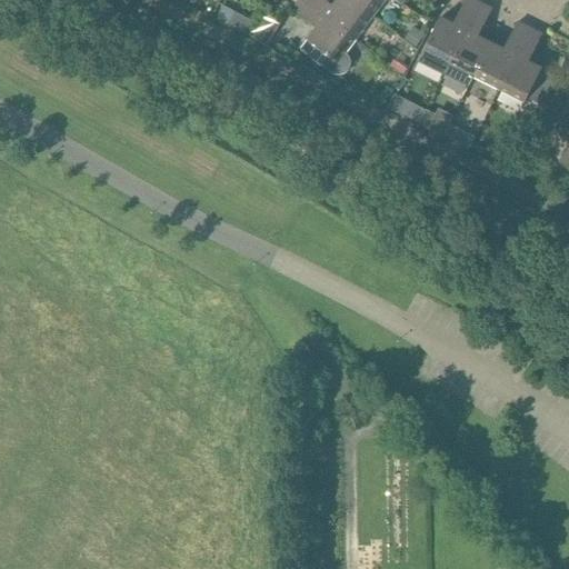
[(347,53),(358,40),(306,0),(300,0),(293,9),(318,28),(301,49),(332,72),(337,75),(341,76),(346,73),(349,70),(351,66),(351,61),(350,57),(347,53)]
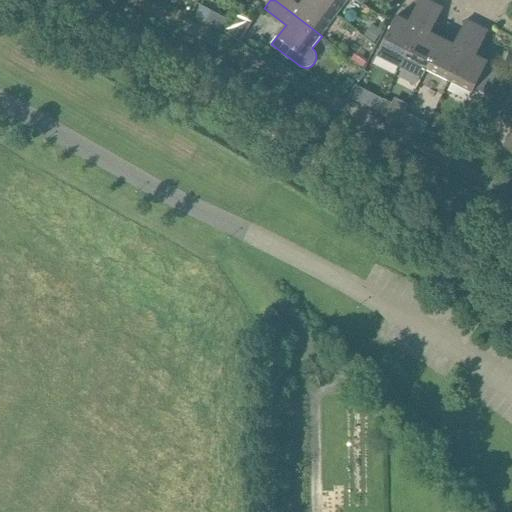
[(337,15),(317,0),(304,0),(301,5),(294,0),(275,0),(322,36),(337,15)]
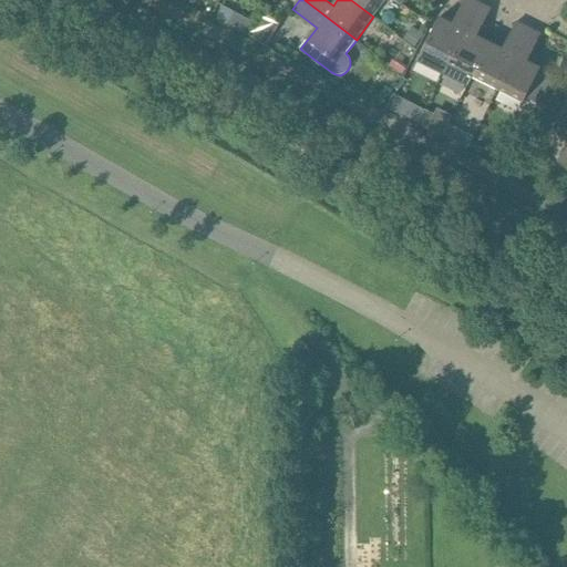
[(351,0),(373,17),(385,0),(351,0)]
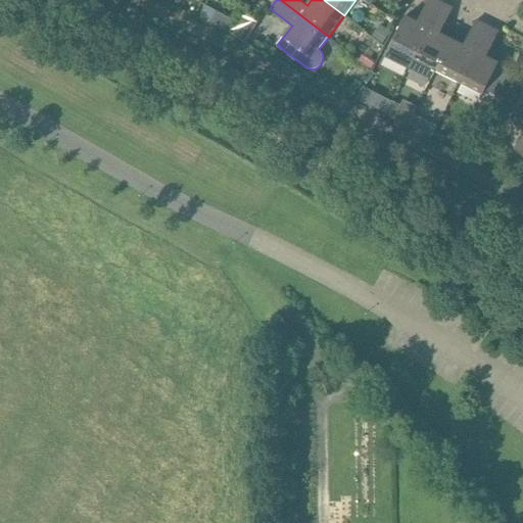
[(406,15),(385,57),(409,68),(441,2),(436,0),(428,0),(418,21),(406,15)]
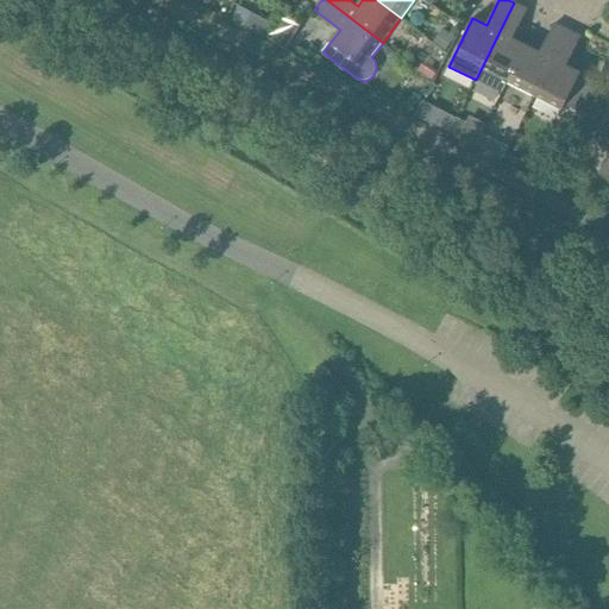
[(507,83),(527,45),(513,38),(527,10),(514,2),(476,80),(477,79),(478,82),(497,90),(503,90),(507,83)]
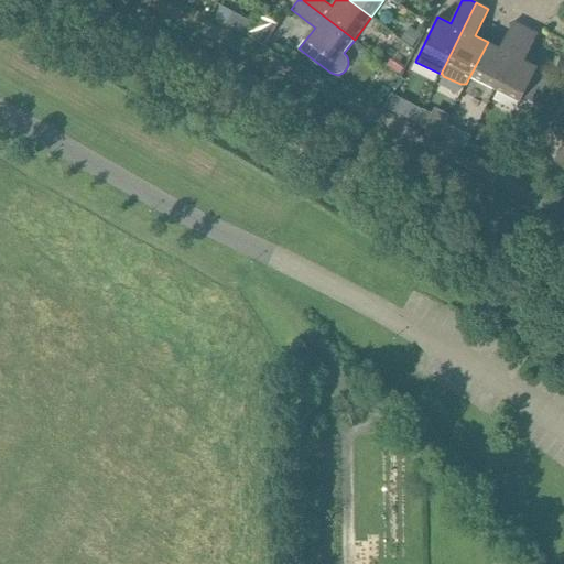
[(220,7),(214,19),(226,25),(232,12),(220,7)]
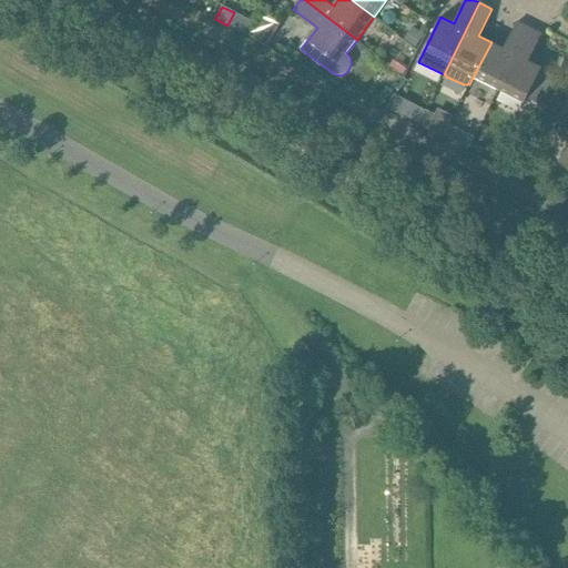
[(263,13),(250,36),(265,46),(280,23),(263,13)]
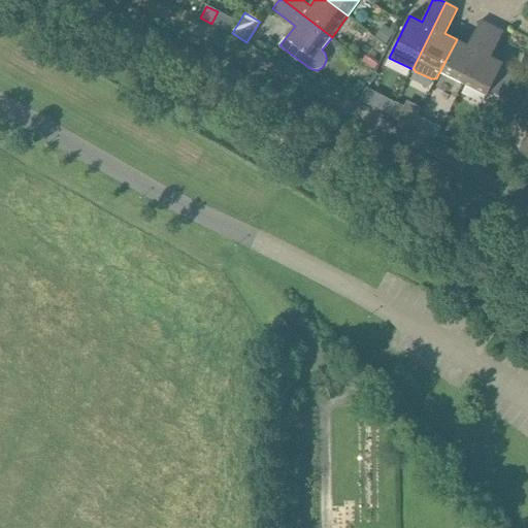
[(457,39),(439,72),(462,83),(491,25),(481,21),(468,45),(457,39)]
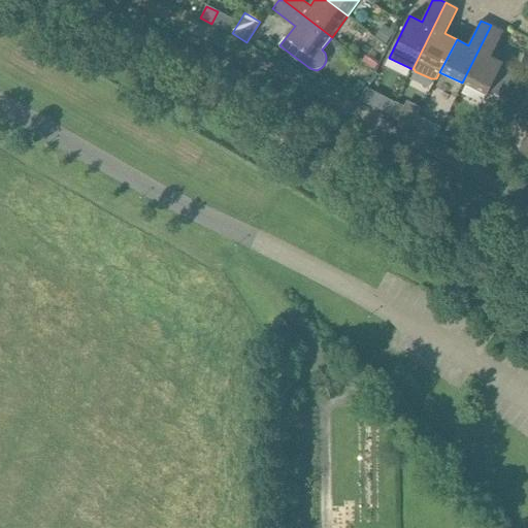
[(384,25),(375,36),(386,43),(394,33),(384,25)]
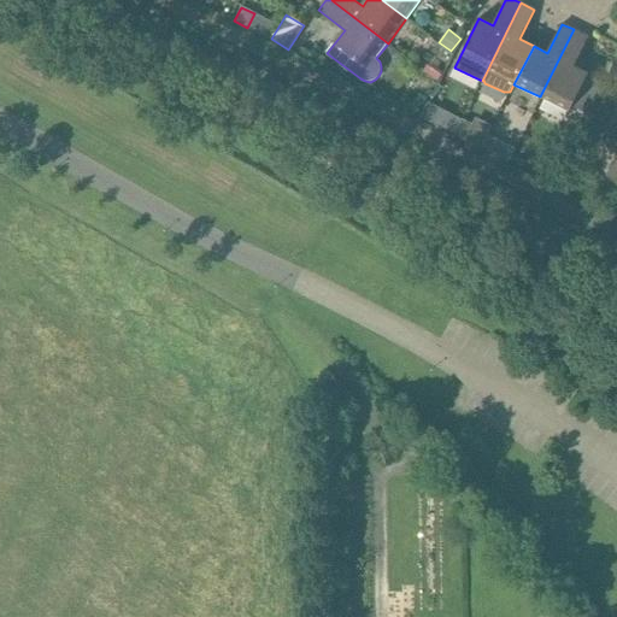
[(574,29),(540,97),(542,98),(569,112),(573,105),(588,112),(605,89),(587,76),(589,72),(575,65),(588,37),(575,30),(574,29)]
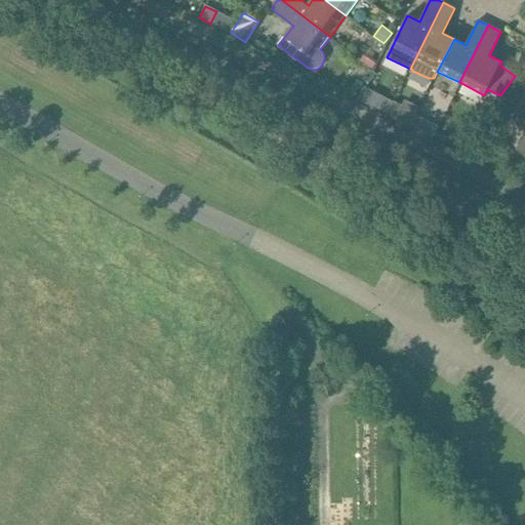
[(372,38),(367,45),(380,54),(385,46),(372,38)]
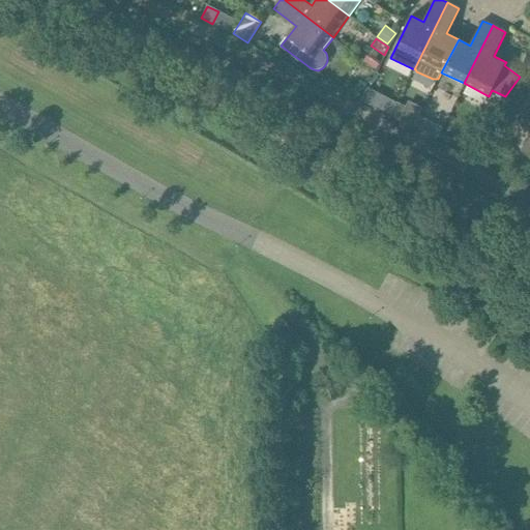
[(367,55),(363,62),(376,70),(380,63),(367,55)]
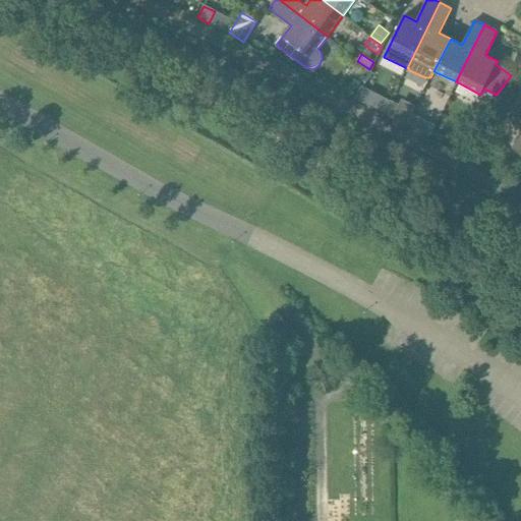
[(360,85),(353,99),(362,103),(369,90),(360,85)]
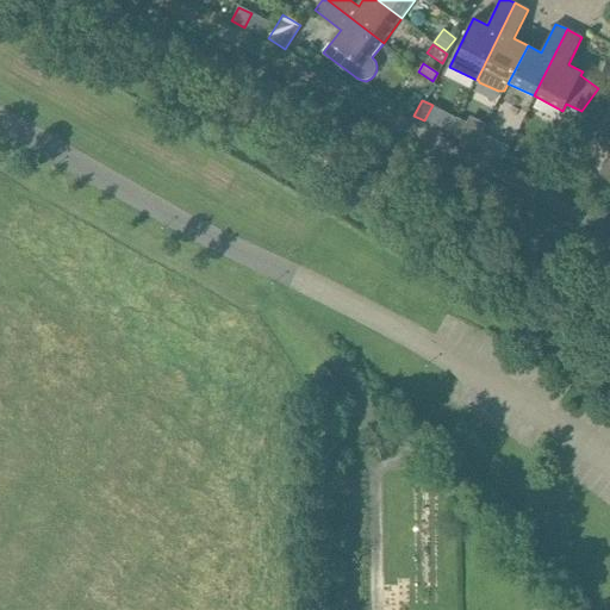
[(456,117),(449,132),(459,137),(467,123),(456,117)]
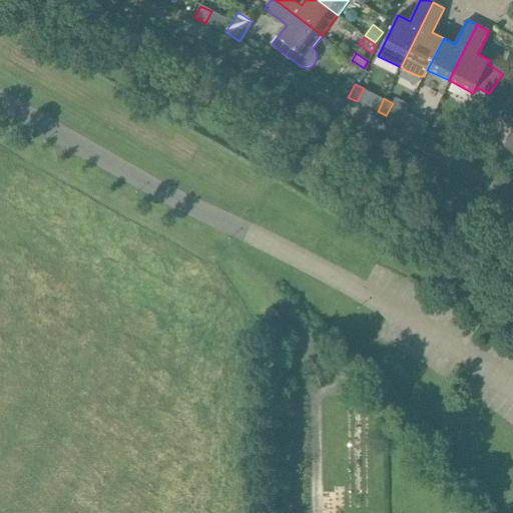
[(512,118),(510,115),(504,122),(512,128),(512,134),(505,145),(512,151),(512,118)]
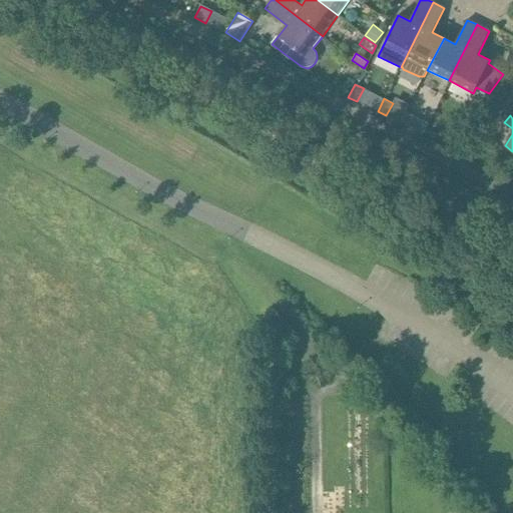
[(417,117),(412,127),(423,133),(428,123),(417,117)]
